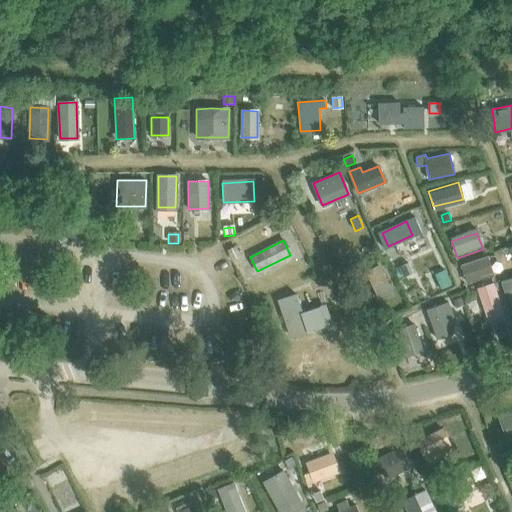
[(236,247),(227,251),(232,261),(241,257),(236,247)]
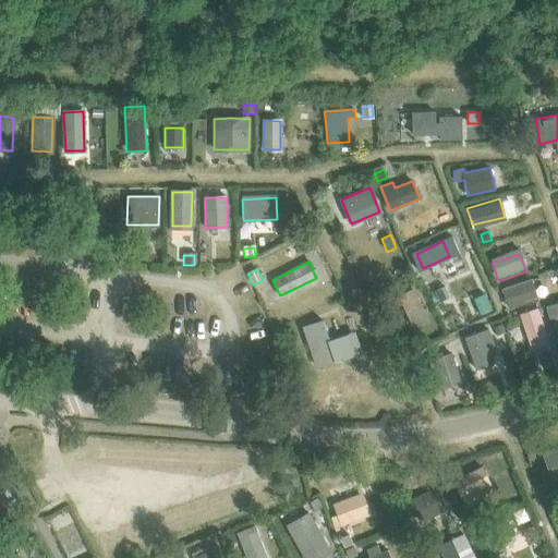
[(537,298),(532,280),(502,289),(508,307),(537,298)]
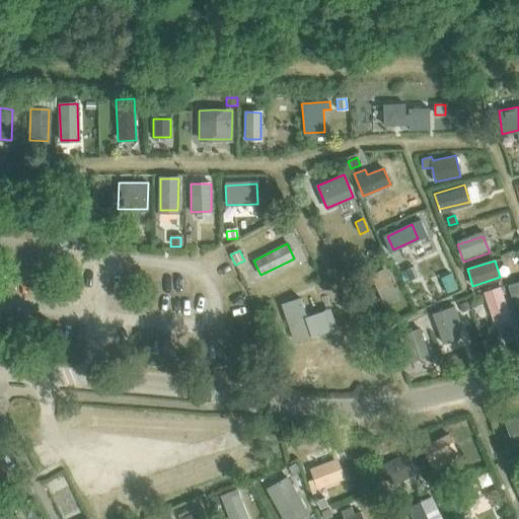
[(414,267),(404,271),(410,281),(419,277),(414,267)]
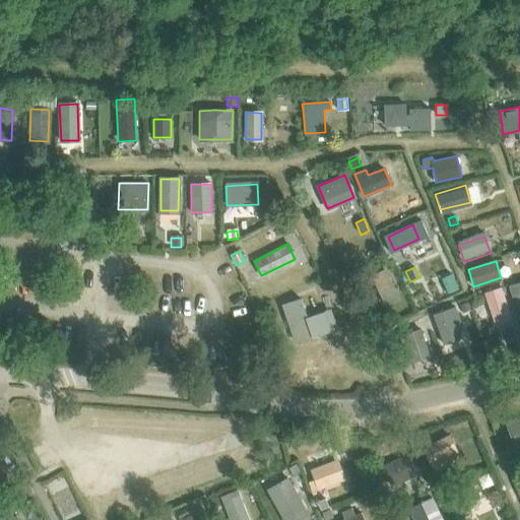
[(385,305),(399,298),(386,269),(371,275),(385,305)]
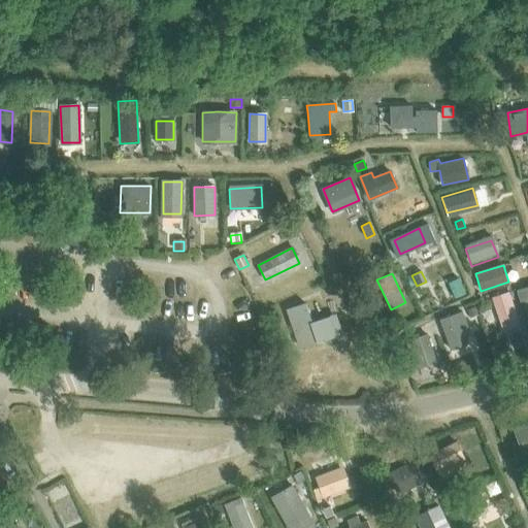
[(459,278),(449,283),(455,298),(465,293),(459,278)]
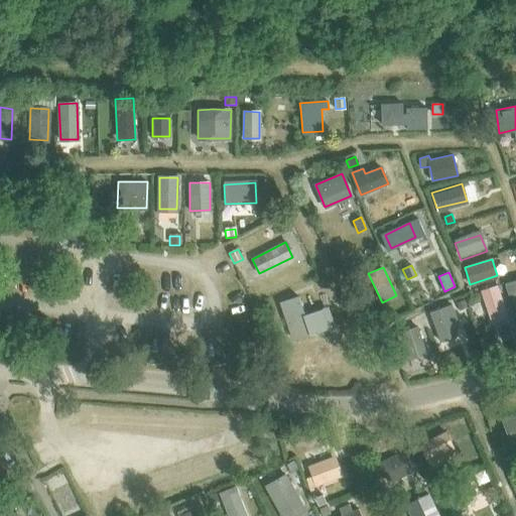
[(307,292),(302,278),(273,291),(279,304),(307,292)]
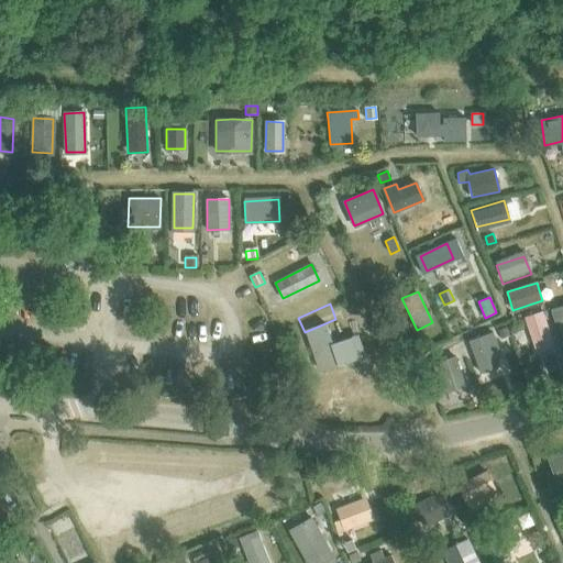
[(562,305),(550,309),(554,323),(559,321),(562,337),(562,305)]
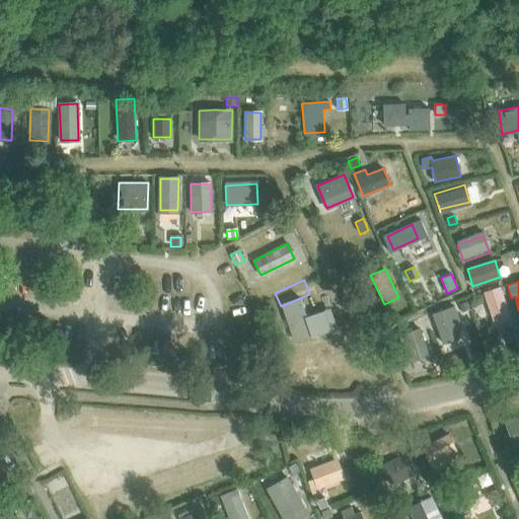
[(494,323),(510,318),(500,287),(484,292),(494,323)]
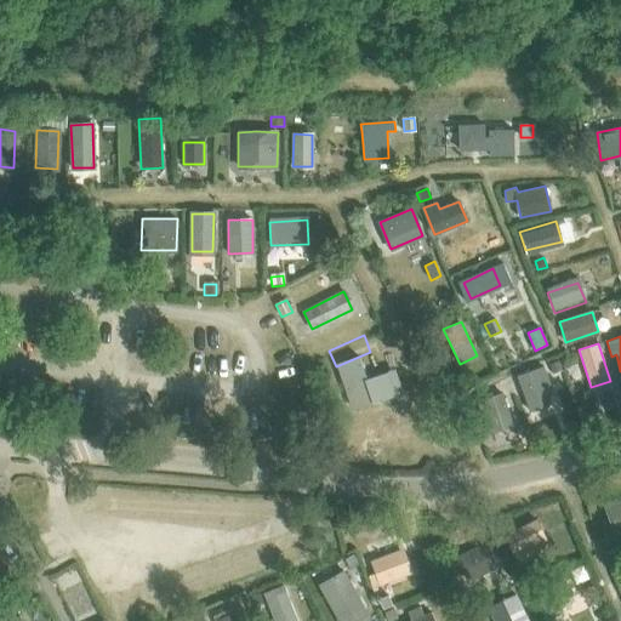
[(574,355),(562,359),(565,369),(577,365),(574,355)]
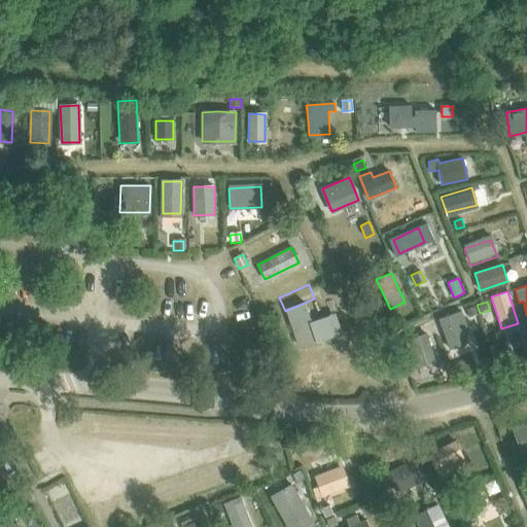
[(473,307),(466,309),(469,317),(477,314),(473,307)]
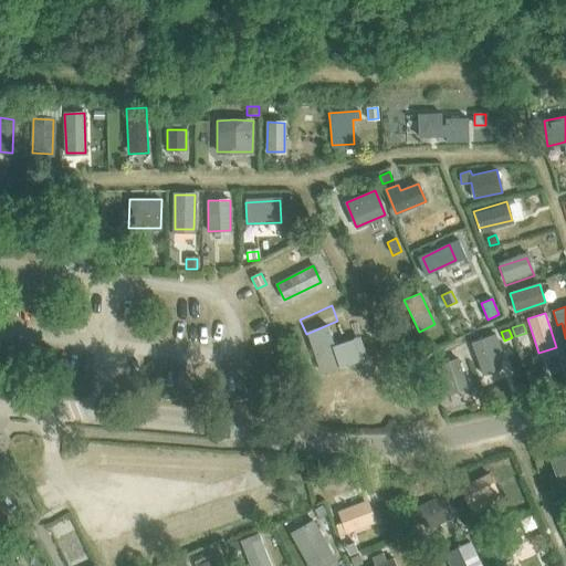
[(494,334),(472,342),(483,375),(501,369),(496,355),(501,354),(494,334)]
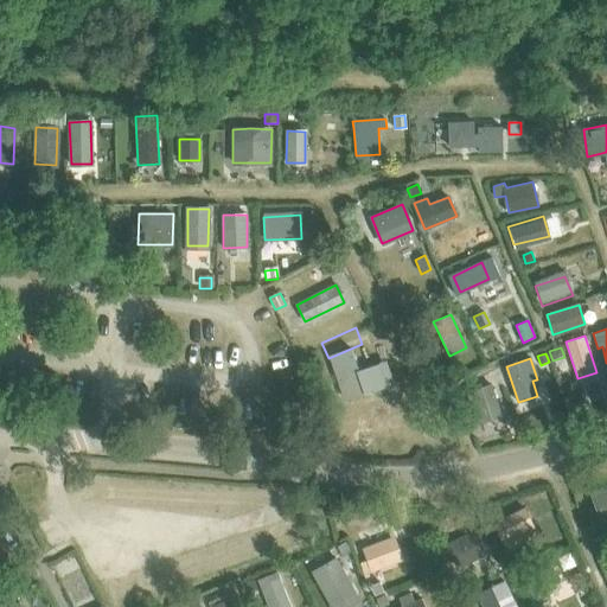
[(385,387),(378,365),(338,378),(344,400),(385,387)]
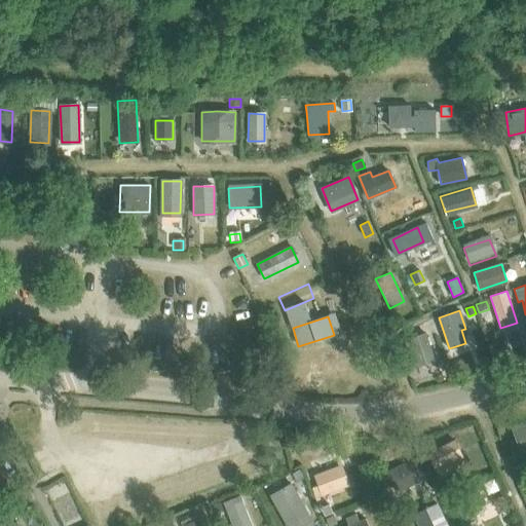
[(425,333),(404,340),(413,367),(434,361),(425,333)]
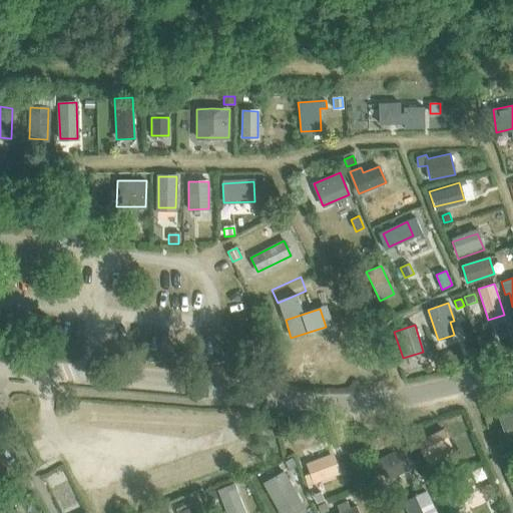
[(512,414),(509,416),(507,413),(499,416),(512,447),(512,446),(512,414)]
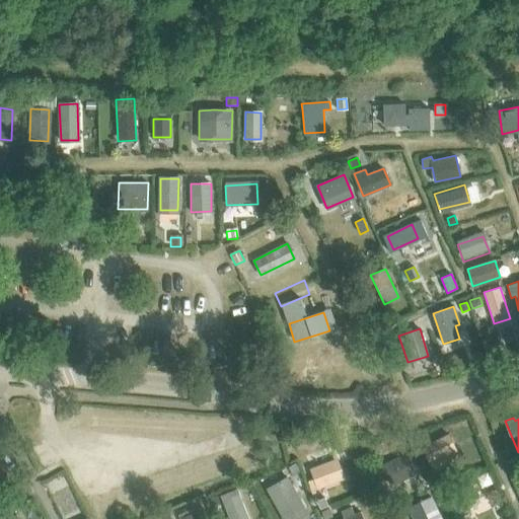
[(458,457),(448,435),(423,446),(435,468),(458,457)]
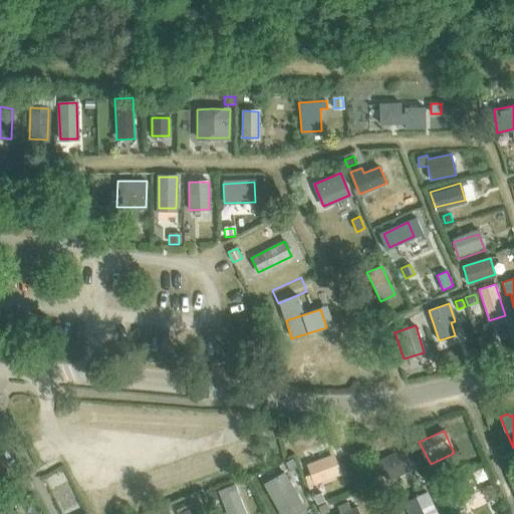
[(413,458),(408,447),(378,461),(389,481),(409,471),(404,462),(413,458)]
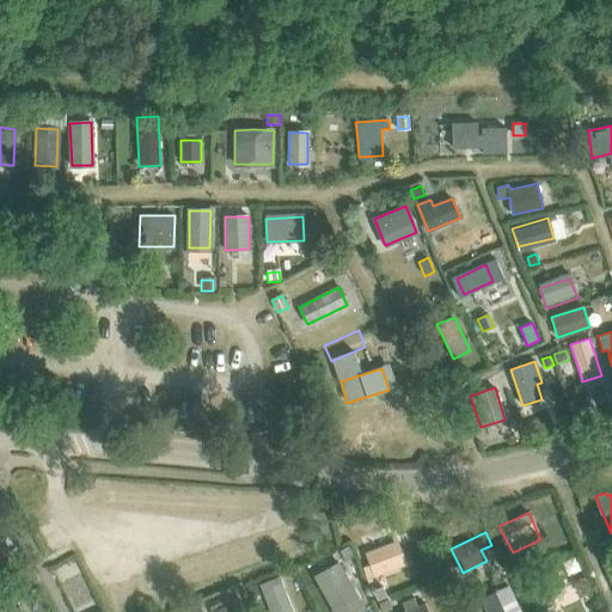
[(369,565),(363,568),(368,580),(409,565),(401,539),(365,552),(369,565)]
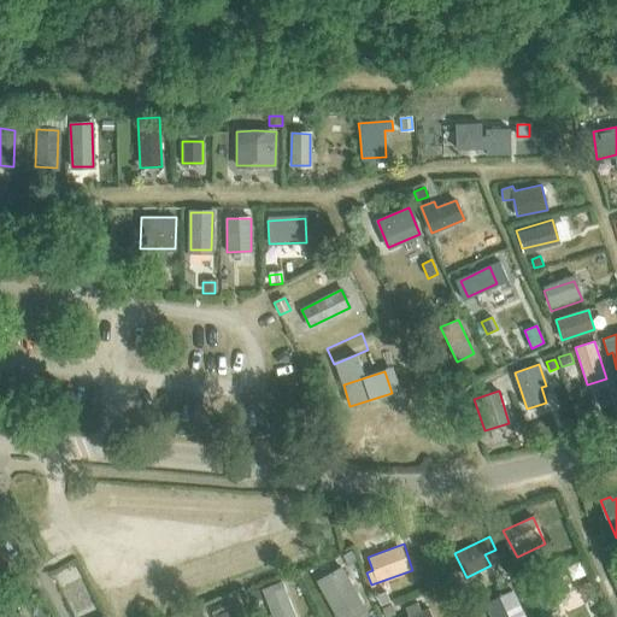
[(351,551),(342,556),(347,565),(356,560),(351,551)]
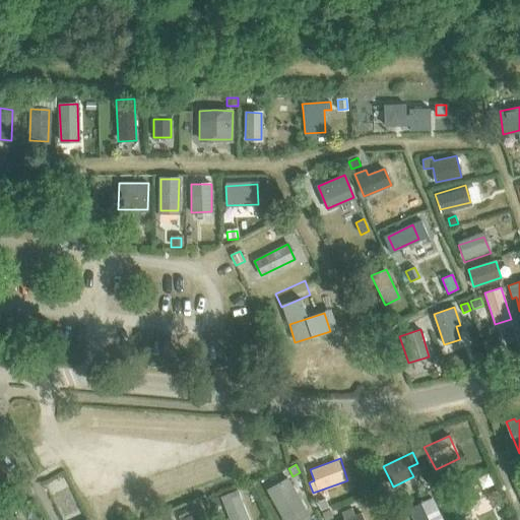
[(287,478),(267,490),(284,519),(299,519),(308,515),(287,478)]
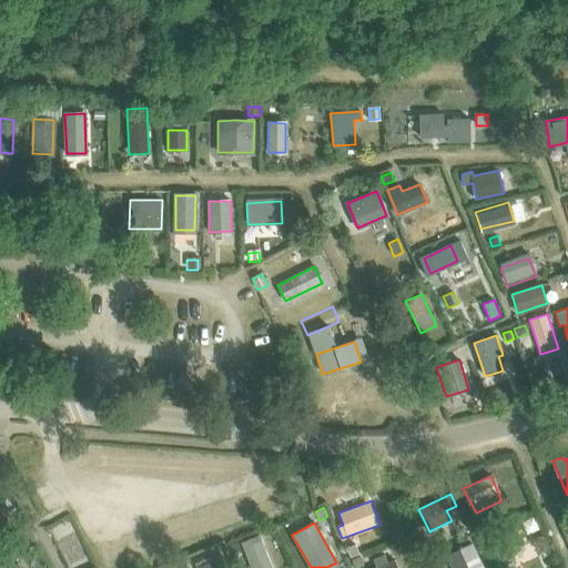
[(485,523),(474,528),(478,537),(489,531),(485,523)]
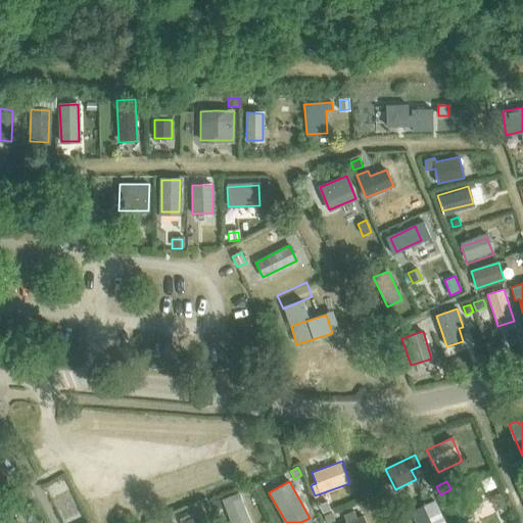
[(482,506),(476,491),(452,503),(459,521),(466,518),(465,514),(482,506)]
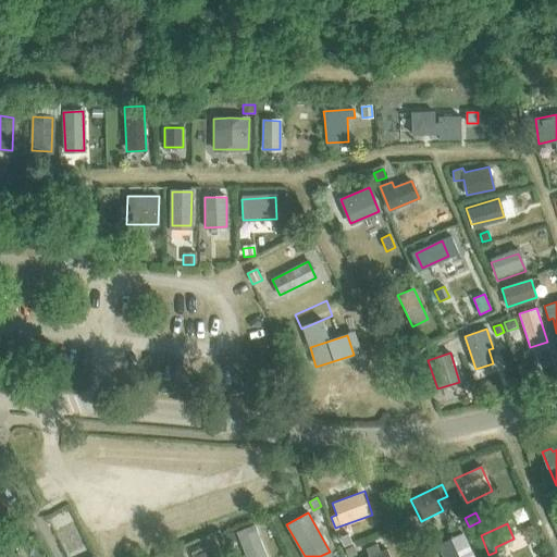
[(237,532),(247,556),(265,556),(255,525),(237,532)]
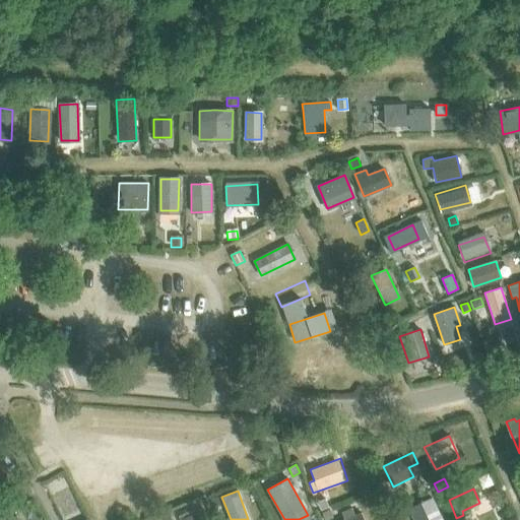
[(216,497),(208,499),(211,508),(219,505),(216,497)]
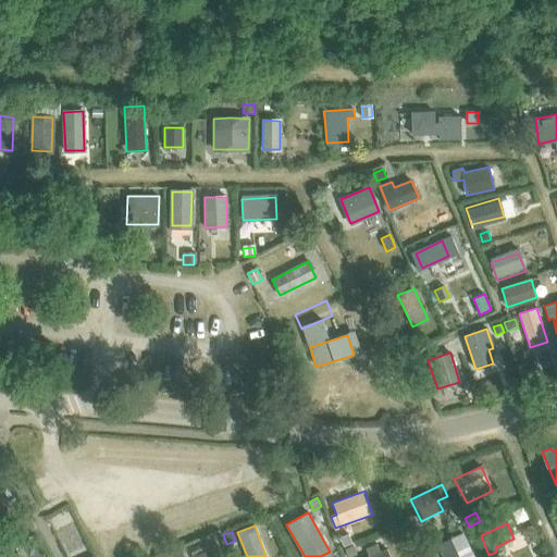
[(473,556),(462,533),(438,545),(444,556),(473,556)]
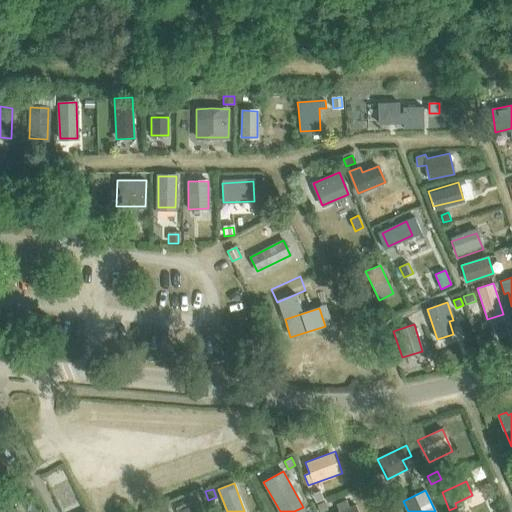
[(320,492),(312,495),(315,502),(323,499),(320,492)]
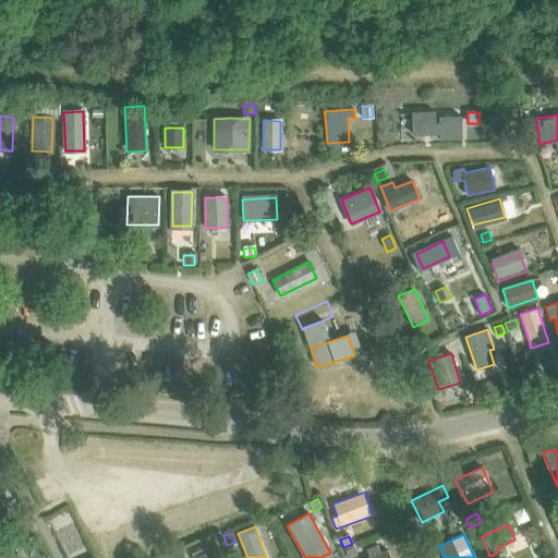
[(193,557),(192,557),(220,557),(215,546),(213,547),(210,544),(191,554),(193,557)]
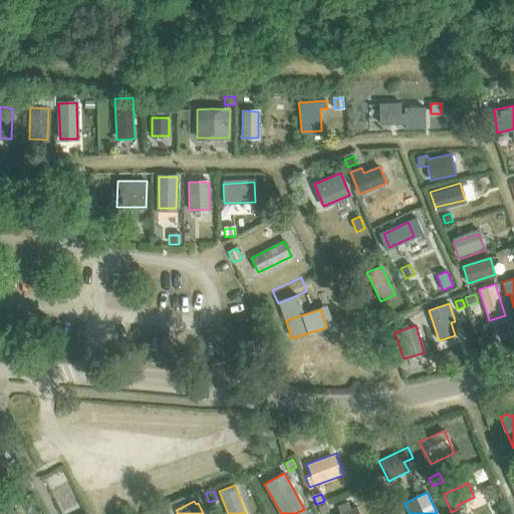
[(325,504),(318,507),(320,513),(322,513),(328,512),(325,504)]
